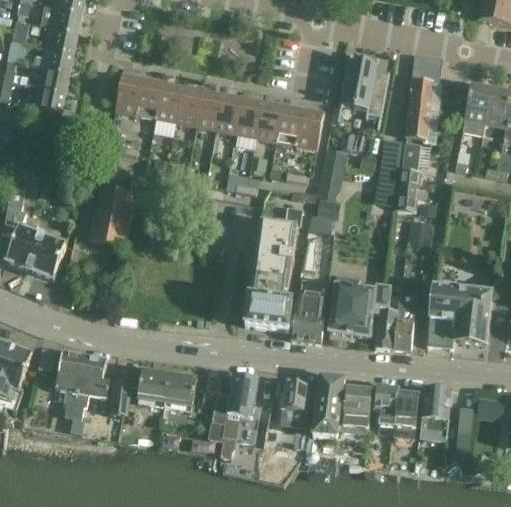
[(56,0),(55,8),(82,14),(85,0),(56,0)]
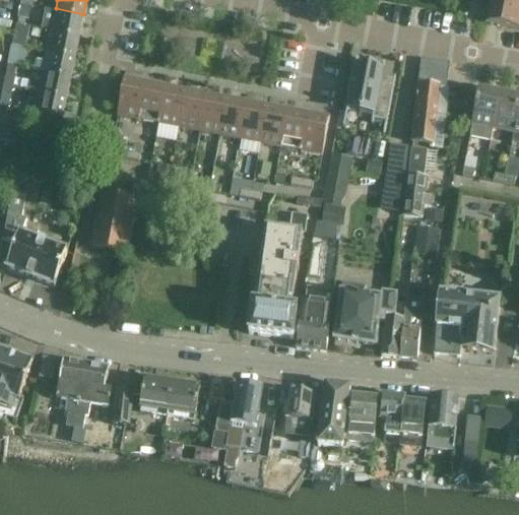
[(489,0),(485,19),(518,25),(518,0),(489,0)]
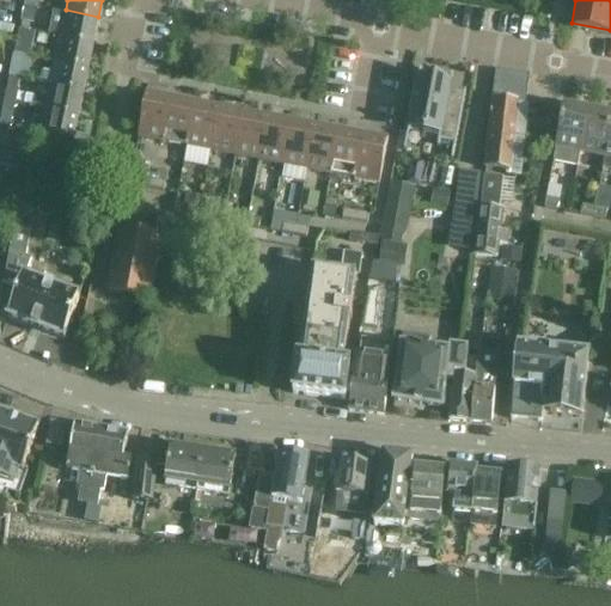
[(23,11),(22,17),(34,20),(37,5),(35,4),(24,2),(23,11)]
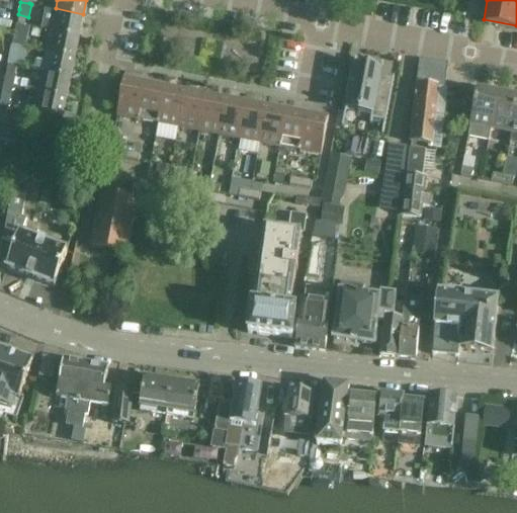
[(46,6),(41,26),(52,28),(79,34),(83,14),(56,8),(46,6)]
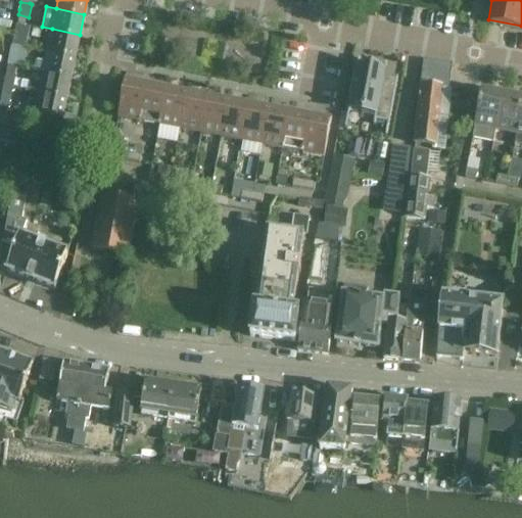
[(17,22),(12,42),(27,45),(31,25),(17,22)]
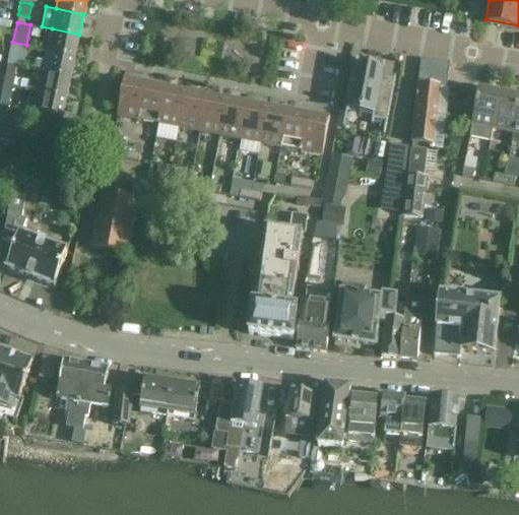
[(79,35),(52,28),(48,49),(75,55),(79,35)]
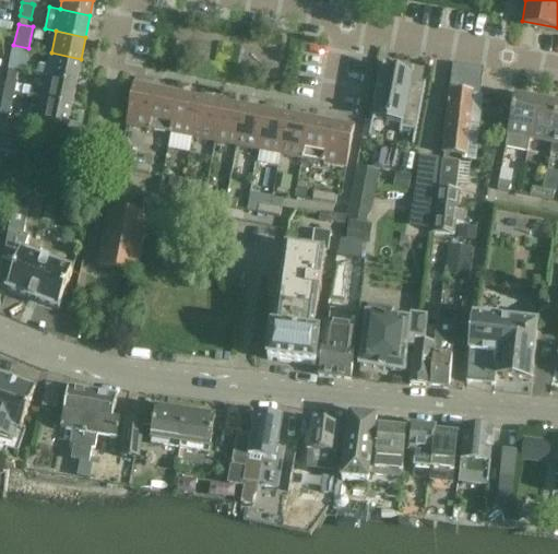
[(39,61),(37,73),(47,74),(76,81),(81,59),(51,52),(49,63),(39,61)]
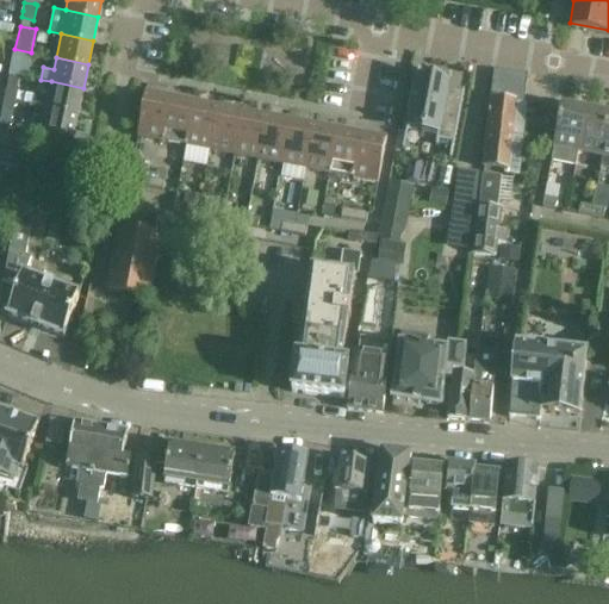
[(405,147),(409,126),(423,130),(422,131),(424,131),(426,125),(439,128),(436,142),(439,142),(439,141),(453,143),(451,154),(452,155),(465,87),(464,87),(463,91),(448,87),(452,70),(451,69),(449,74),(434,72),(433,78),(418,75),(421,64),(420,63),(403,147),(405,147)]
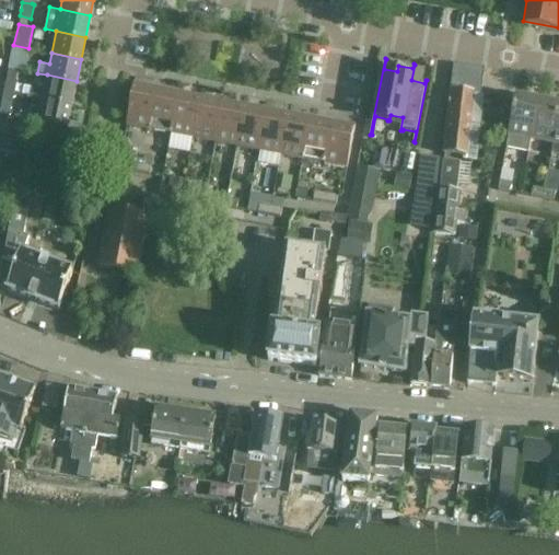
[(474,90),(481,91),(485,65),(454,60),(451,88),(474,90)]
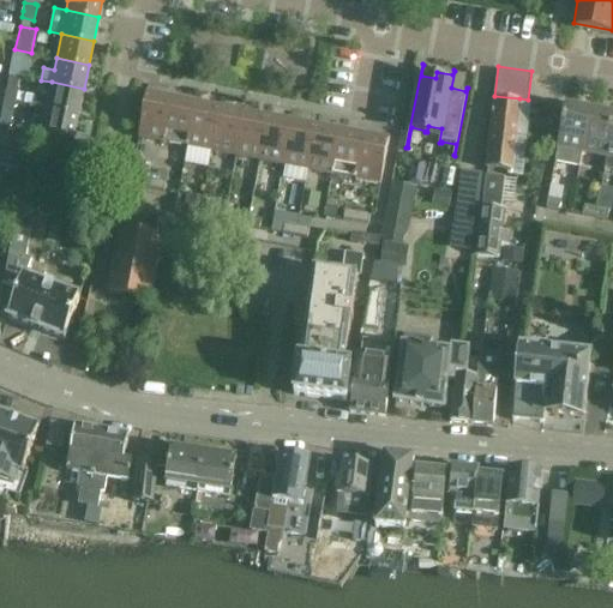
[(36,104),(47,106),(79,113),(84,89),(52,82),(48,95),(37,92),(36,104)]
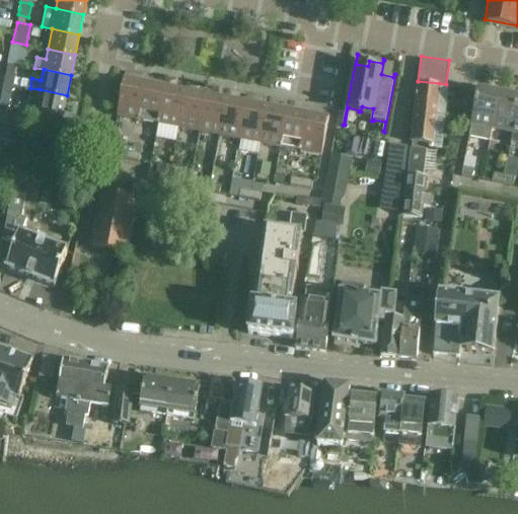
[(4,82),(13,84),(14,76),(6,74),(4,82)]
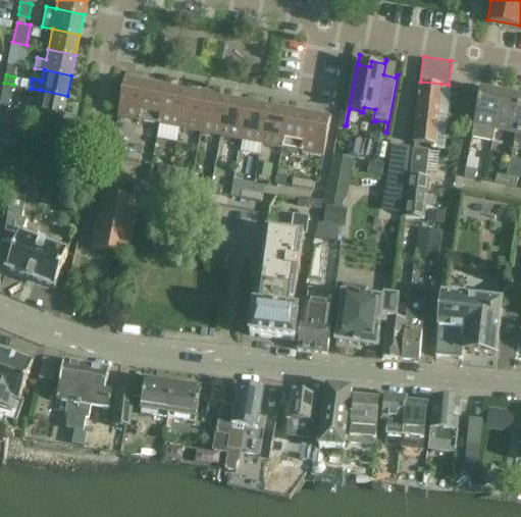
[(118,114),(161,122),(168,87),(168,83),(125,74),(118,114)]
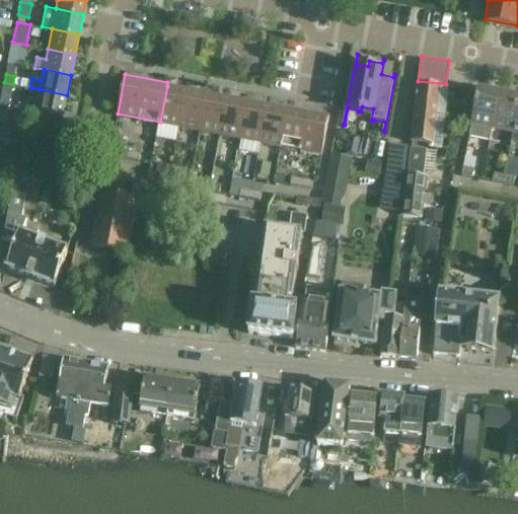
[(436,112),(439,83),(418,81),(415,109),(436,112)]
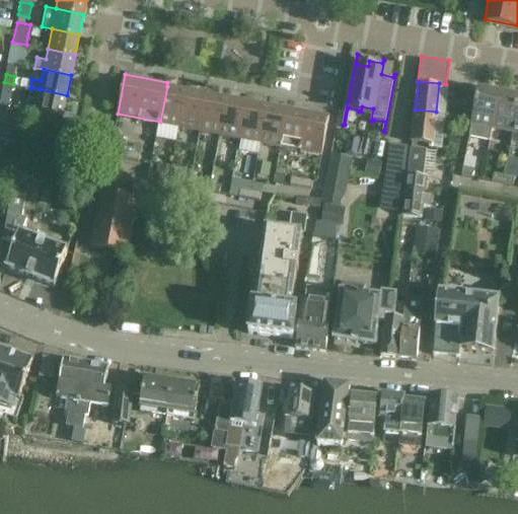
[(11,92),(13,84),(4,82),(3,91),(11,92)]
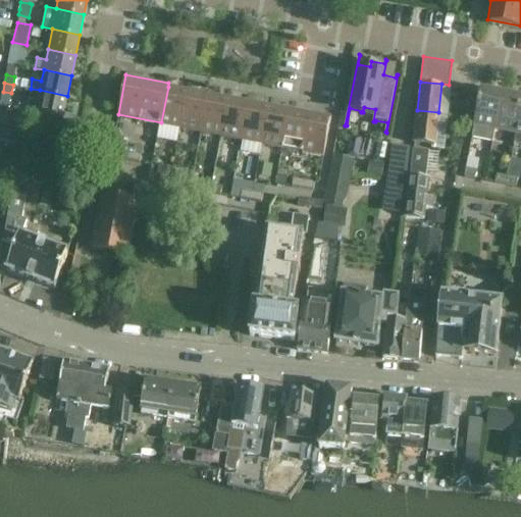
[(188,90),(168,87),(161,122),(180,125),(188,90)]
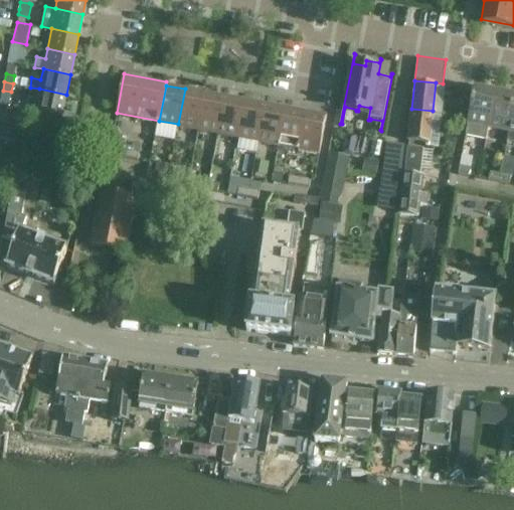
[(468,121),(466,134),(487,137),(489,125),(496,90),(475,86),(468,121)]
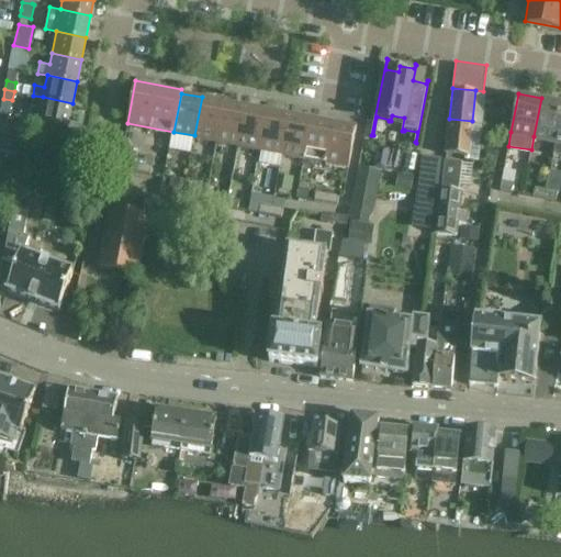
[(31,104),(27,118),(68,125),(73,103),(43,97),(41,107),(31,104)]
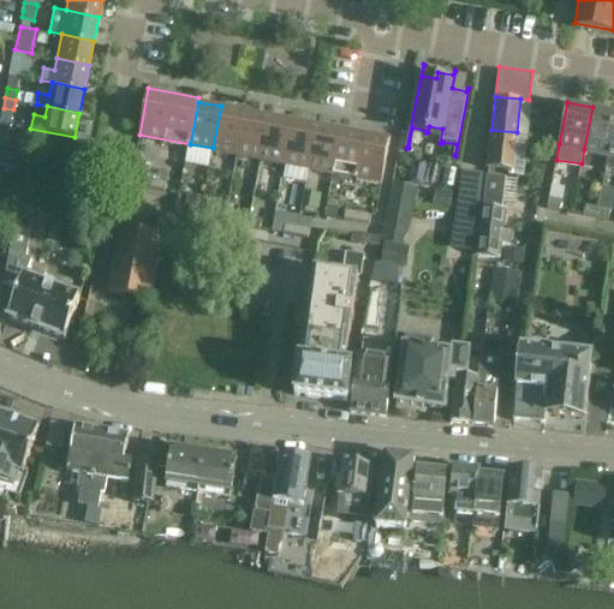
[(245,111),(221,106),(213,148),(237,153),(245,111)]
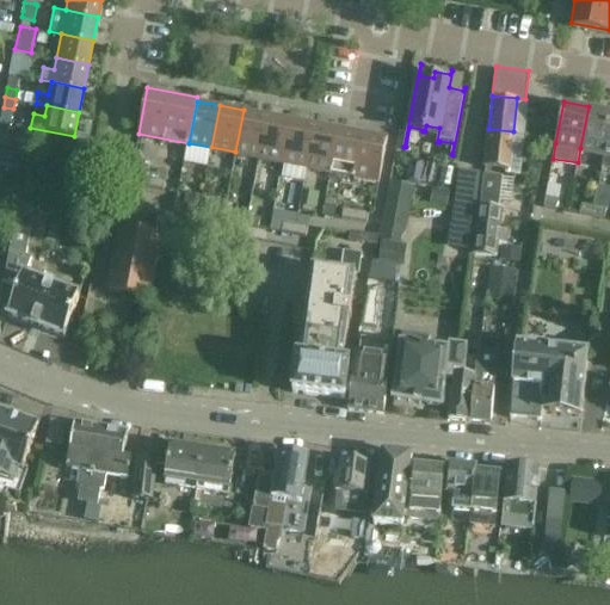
[(604,153),(609,122),(609,110),(589,106),(580,148),(604,153)]
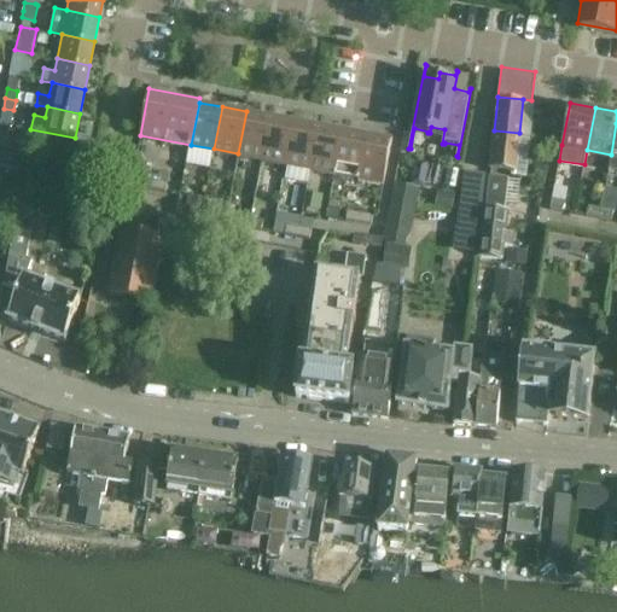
[(271,116),(246,111),(238,153),(262,158),(271,116)]
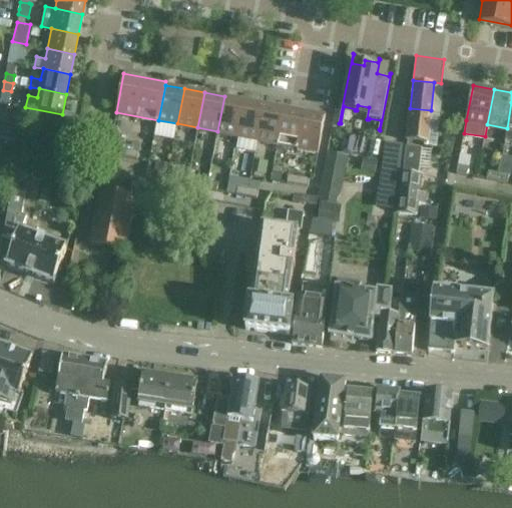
[(243,100),(224,96),(217,131),(236,135),(243,100)]
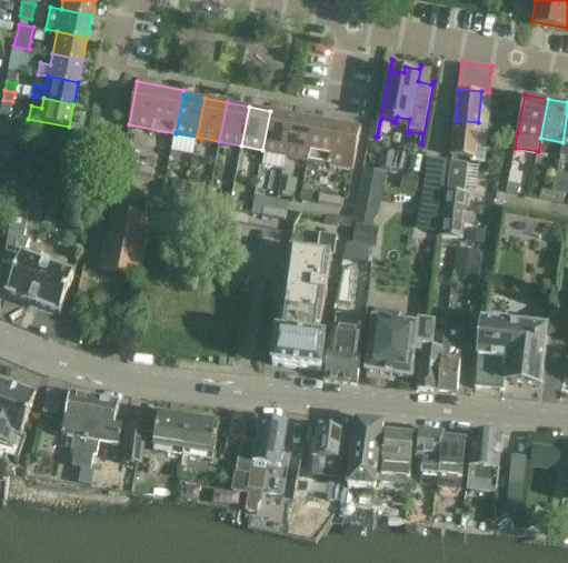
[(292,114),(270,111),(262,150),(285,153),(292,114)]
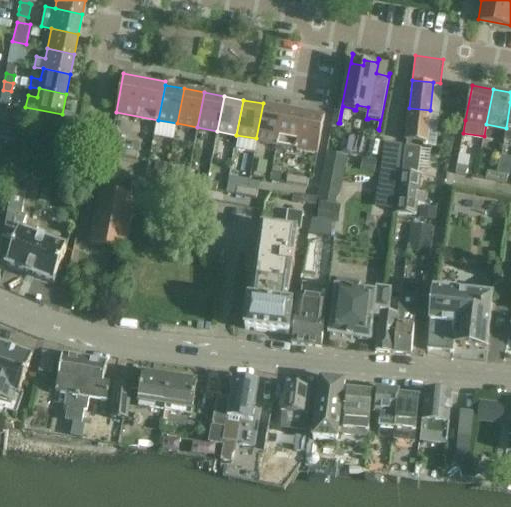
[(283,107),(263,103),(256,138),(276,142),(283,107)]
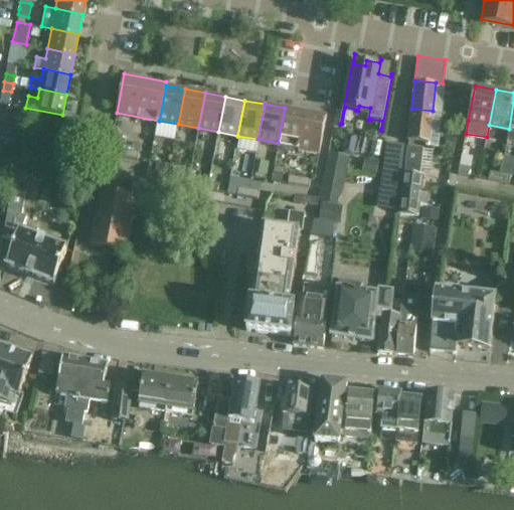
[(285,108),(278,143),(320,151),(327,113),(285,105),(285,108)]
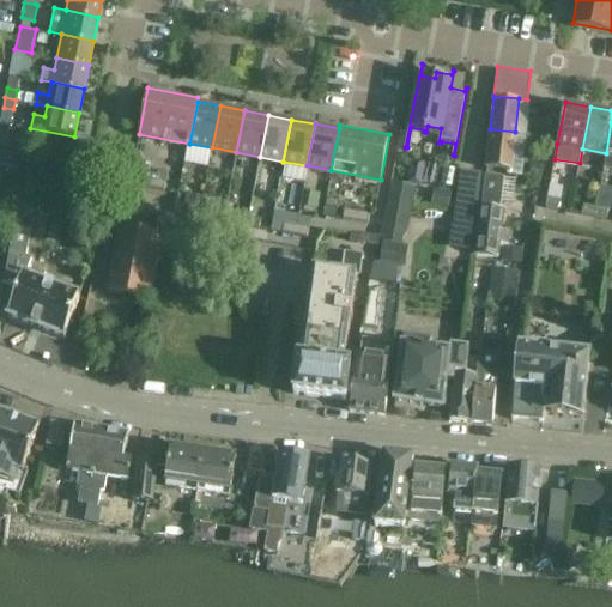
[(0,161),(19,165),(26,137),(0,129),(0,161)]
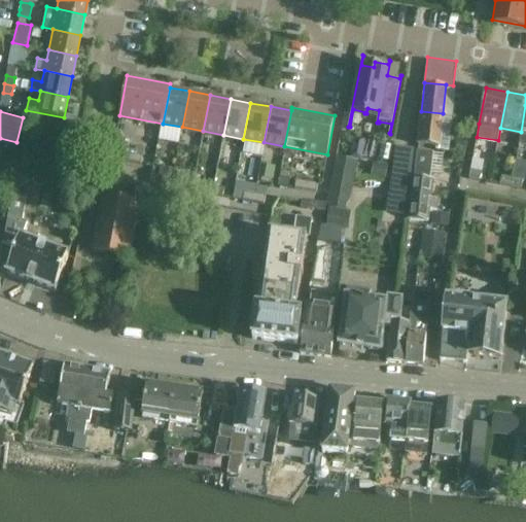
[(443,113),(421,111),(418,141),(439,144),(443,113)]
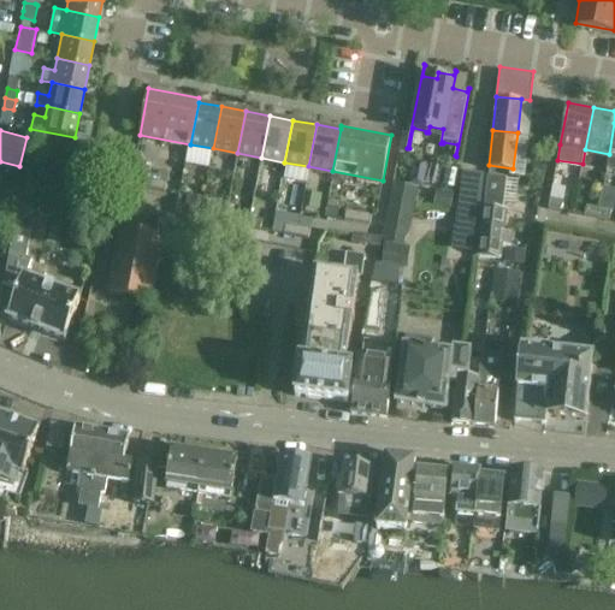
[(485,205),(479,253),(501,255),(503,241),(512,242),(513,230),(504,229),(507,207),(503,207),(507,176),(489,173),(485,205)]
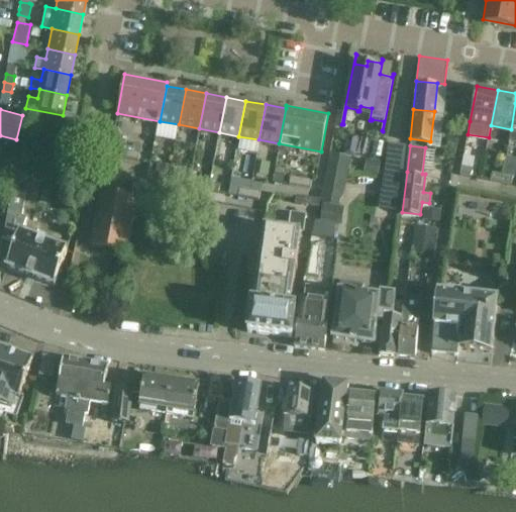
[(119,146),(118,155),(138,158),(140,150),(119,146)]
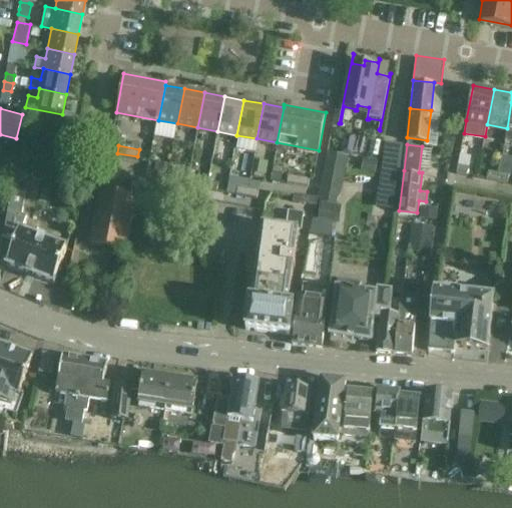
[(329,150),(320,198),(322,198),(337,201),(342,191),(349,153),(329,150)]
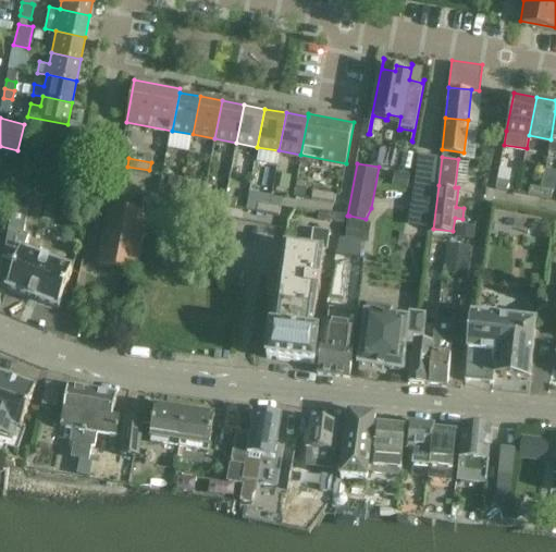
[(497,178),(496,186),(508,188),(509,180),(497,178)]
